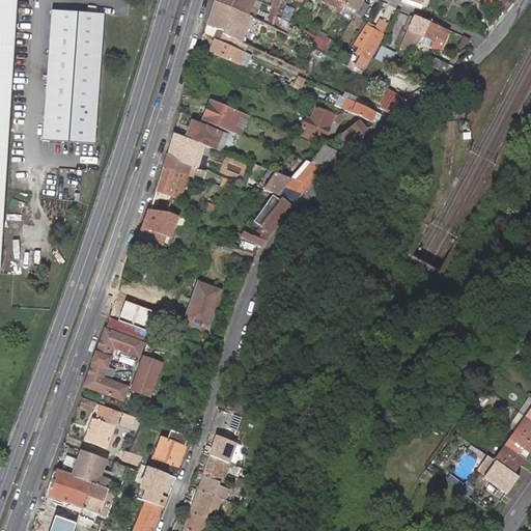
[(0,0),(0,258),(17,0),(0,0)]
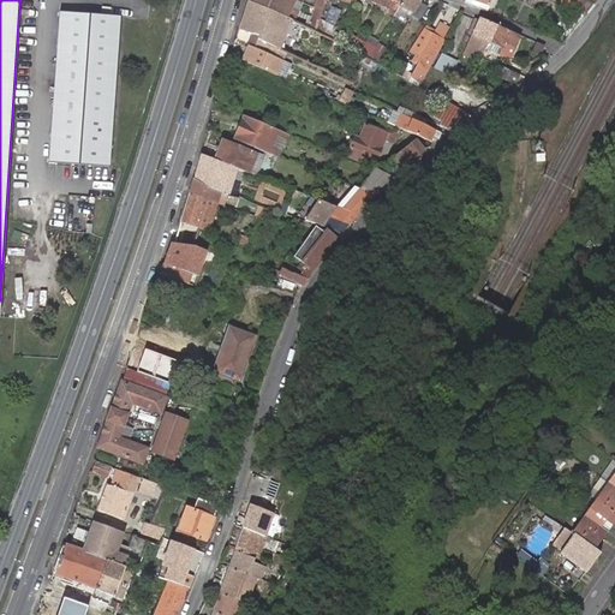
[(246,0),(246,3),(285,23),(292,1),(290,0),(246,0)]
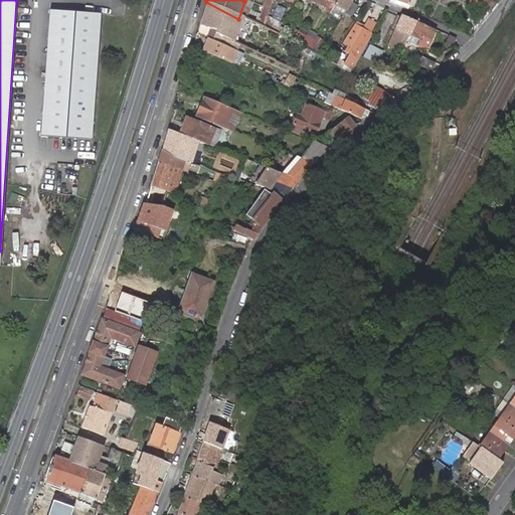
[(335,0),(317,0),(326,3),(323,9),(329,12),(331,7),(335,0)]
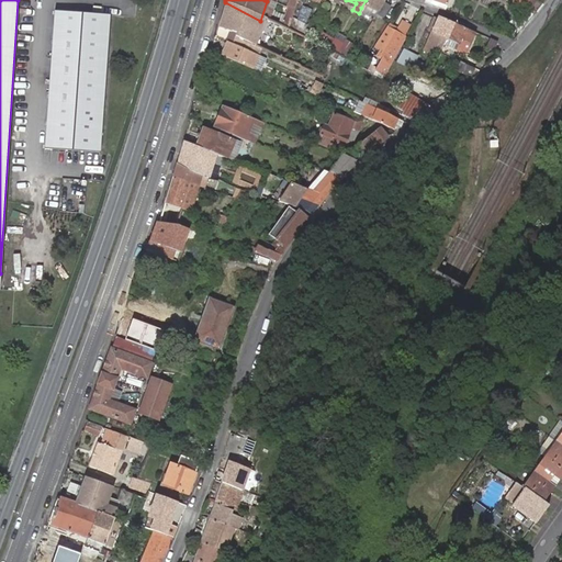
[(383,1),(384,0),(366,0),(361,8),(368,10),(370,6),(379,9),(383,1)]
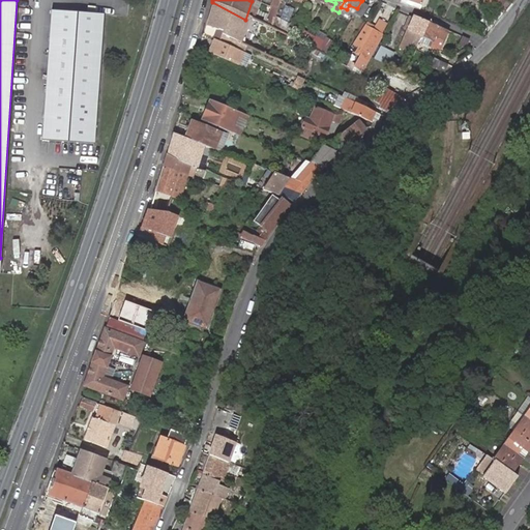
[(245,20),(251,22),(257,3),(252,1),(245,20)]
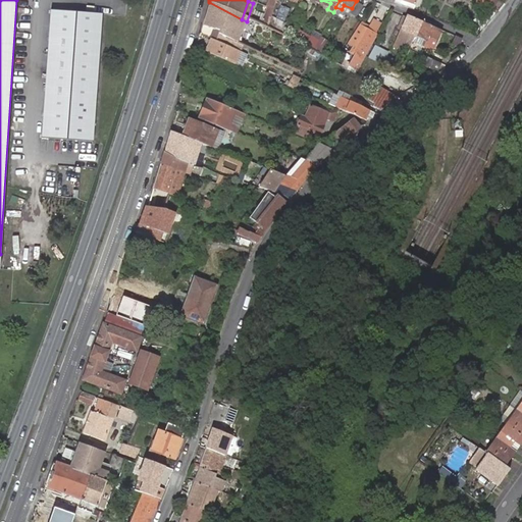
[(352,8),(349,13),(354,16),(362,5),(356,1),(352,8)]
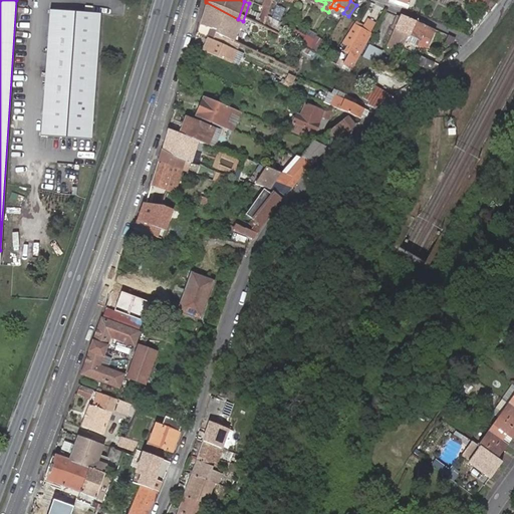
[(238,19),(206,2),(199,27),(209,32),(215,35),(232,44),(241,20),(238,19)]
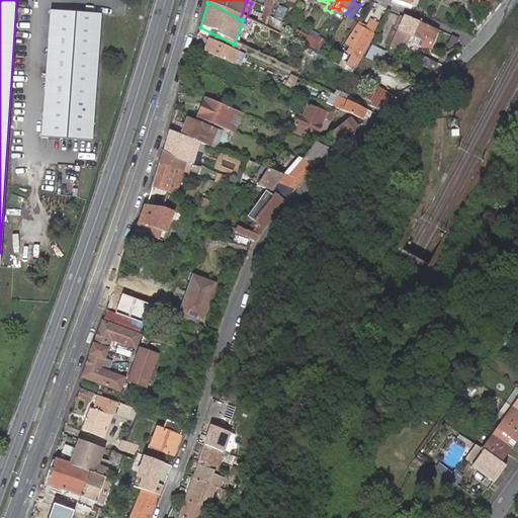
[(271,11),(266,9),(259,28),(265,31),(271,11)]
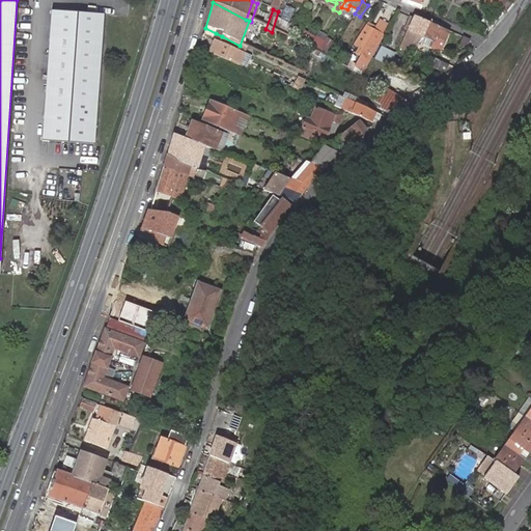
[(104,15),(52,11),(44,141),(95,144),(104,15)]
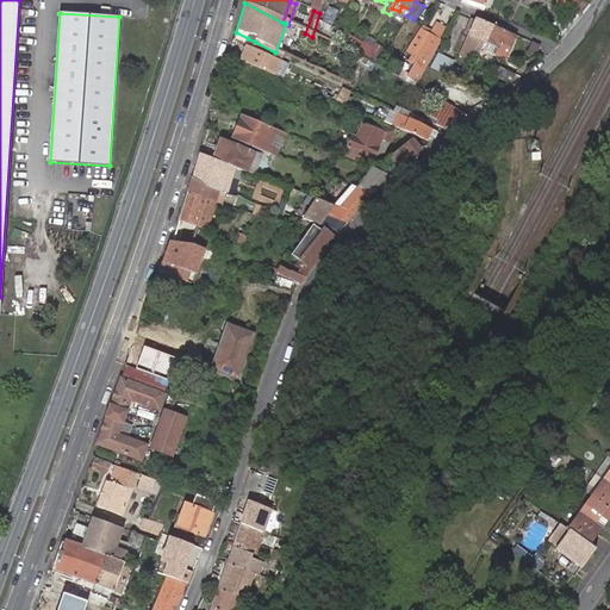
[(495,26),(474,19),(473,22),(468,35),(464,48),(477,55),(481,49),(489,41),(495,26)]
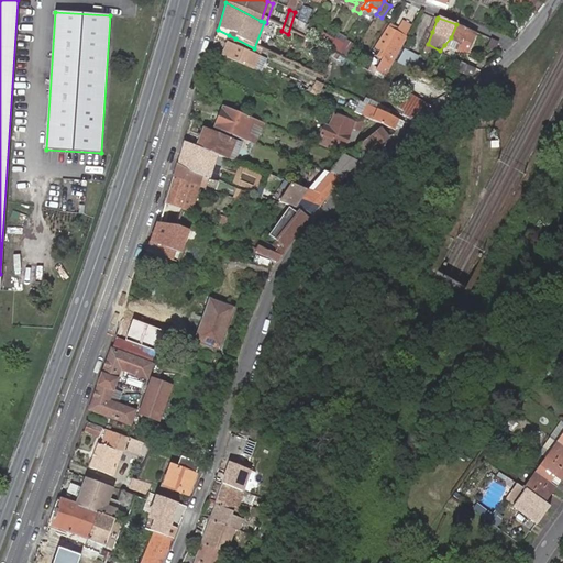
[(405,36),(409,25),(401,21),(397,33),(405,36)]
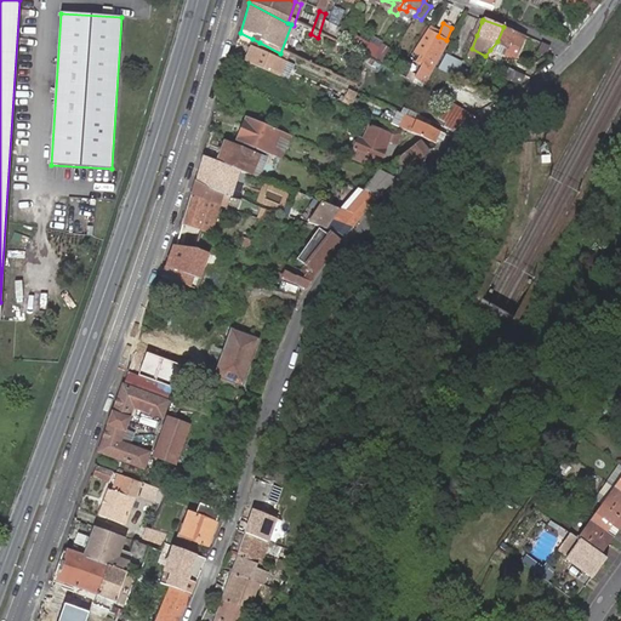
[(524,35),(503,27),(497,41),(490,50),(514,60),(524,35)]
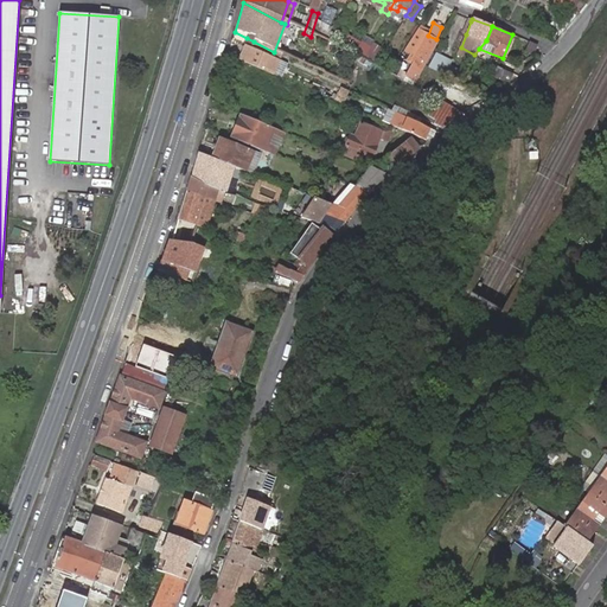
[(425,66),(438,39),(436,39),(428,36),(417,31),(406,51),(415,57),(414,59),(416,62),(408,78),(414,82),(425,66)]
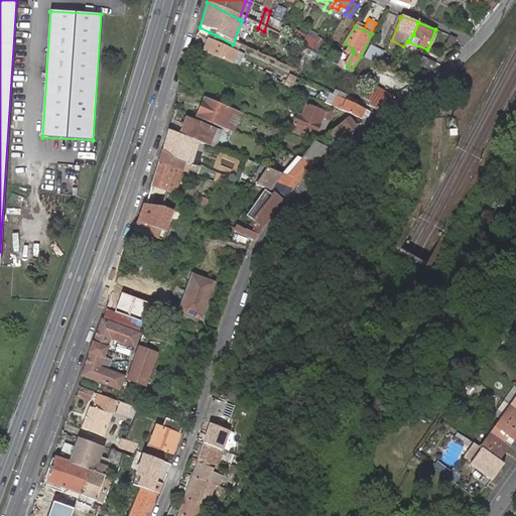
[(275,37),(302,50),(305,52),(311,43),(280,27),(275,37)]
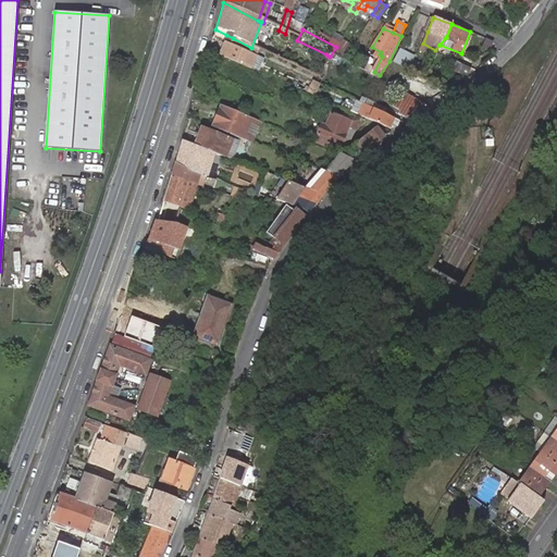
[(226,35),(223,41),(230,45),(233,38),(226,35)]
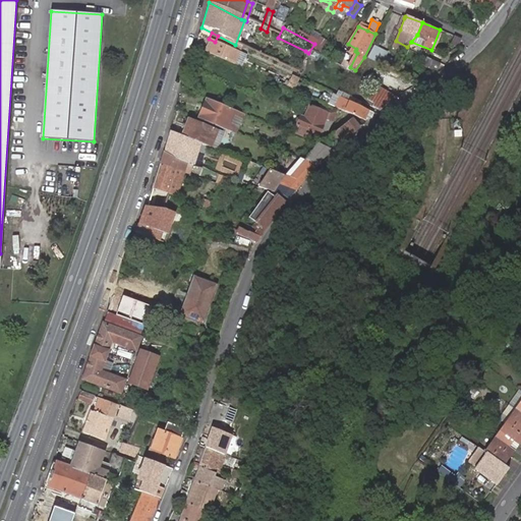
[(314,44),(308,53),(321,59),(332,41),(320,35),(314,44)]
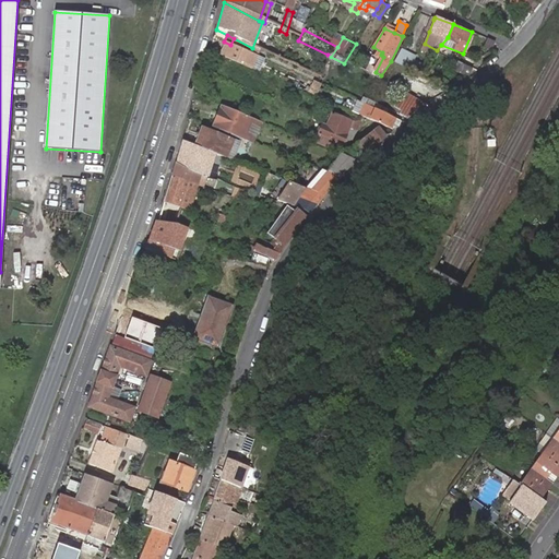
[(495,42),(486,38),(484,47),(491,49),(495,42)]
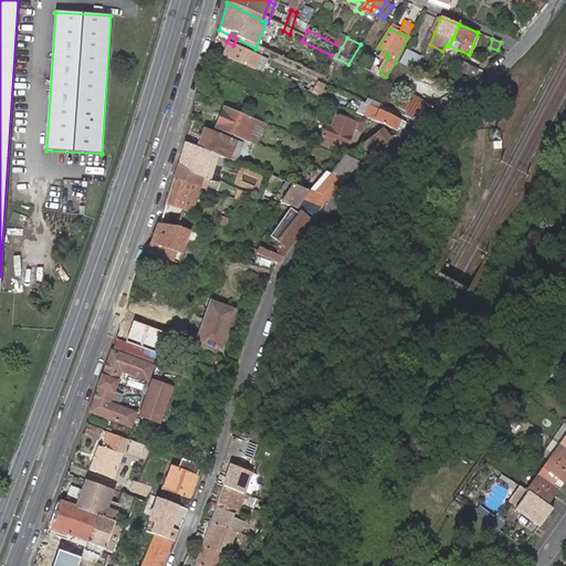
[(227,42),(221,56),(254,71),(260,58),(233,45),(227,42)]
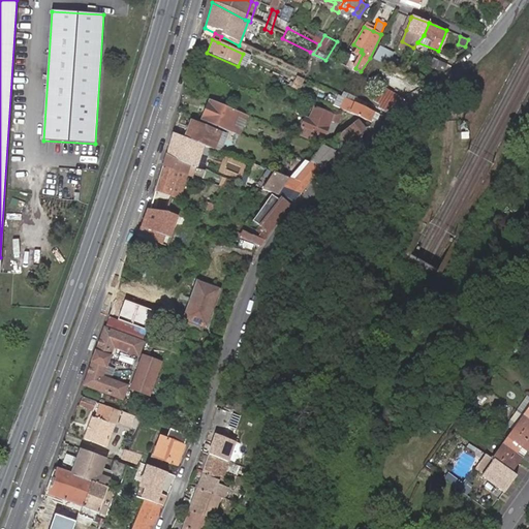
[(238,66),(244,68),(249,57),(243,54),(238,66)]
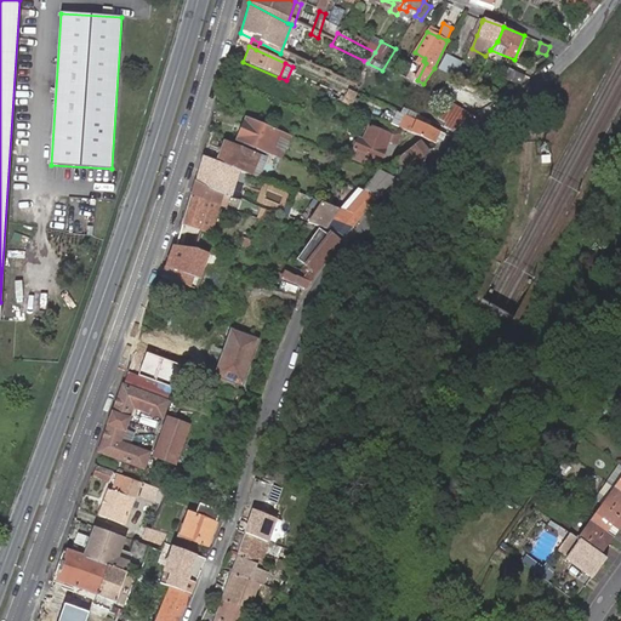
[(398,79),(405,83),(414,69),(406,64),(398,79)]
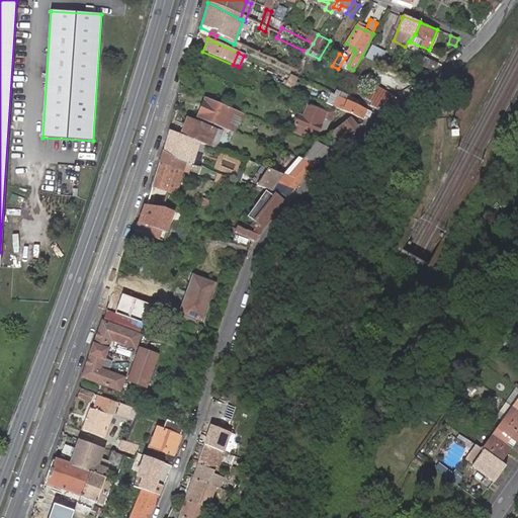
[(366,60),(385,68),(389,63),(369,54),(366,60)]
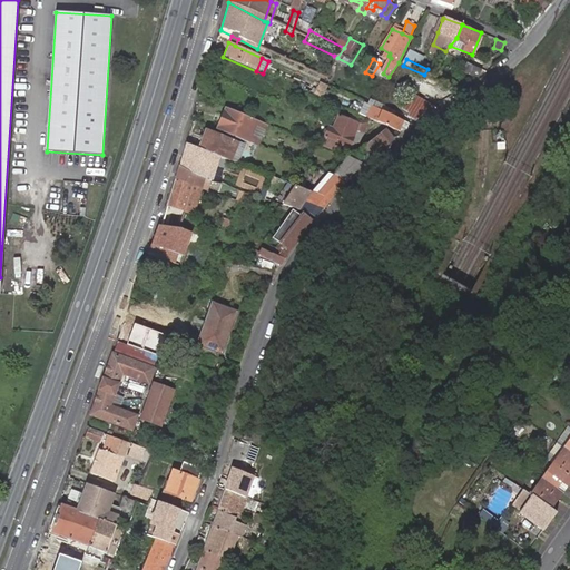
[(465,72),(479,78),(482,69),(469,65),(465,72)]
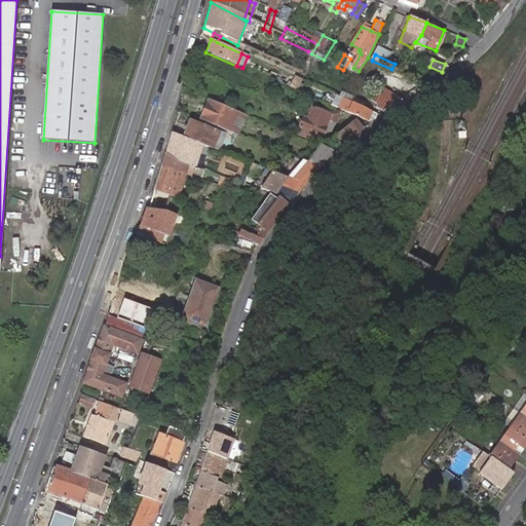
[(398,63),(395,71),(418,83),(422,75),(398,63)]
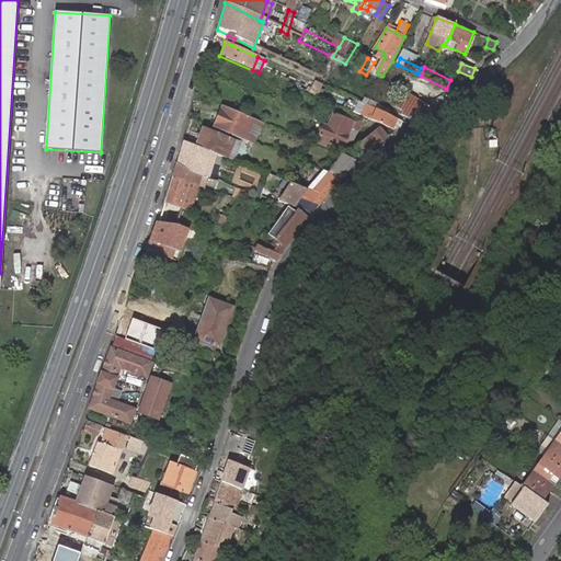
[(408,95),(428,105),(447,93),(416,79),(408,95)]
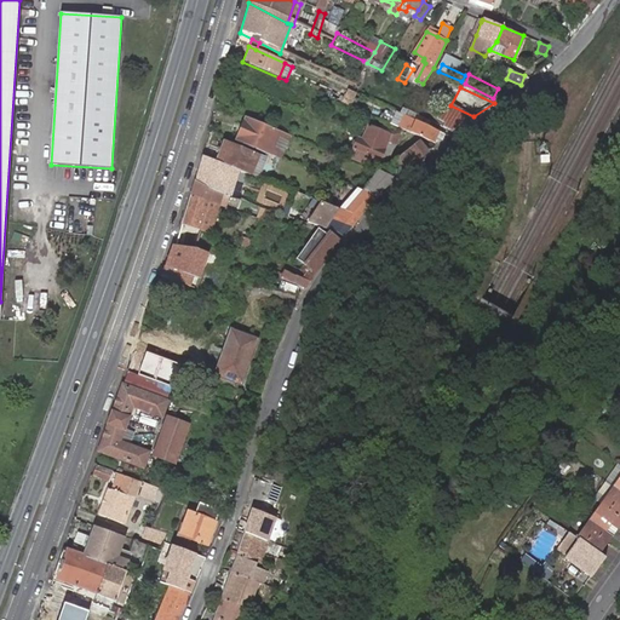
[(343,102),(350,104),(350,103),(352,99),(355,95),(354,95),(348,91),(343,102)]
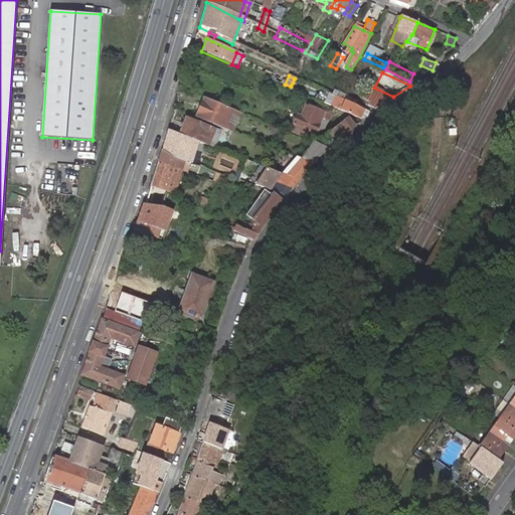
[(367,106),(375,109),(393,97),(374,88),(369,86),(362,100),(369,103),(367,106)]
